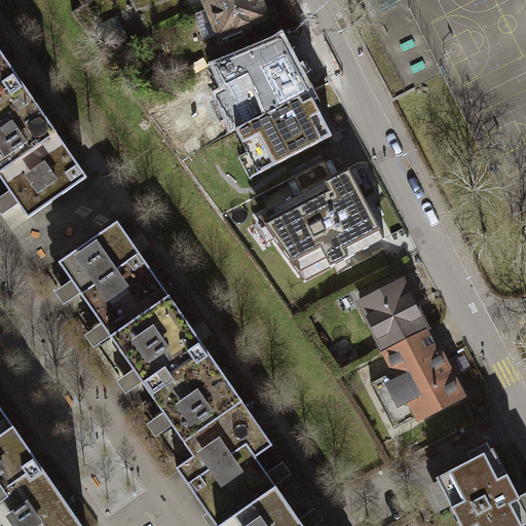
[(267,17),(260,0),(227,0),(208,8),(209,8),(193,14),(204,41),(219,35),(223,46),(247,36),(242,28),(267,17)]
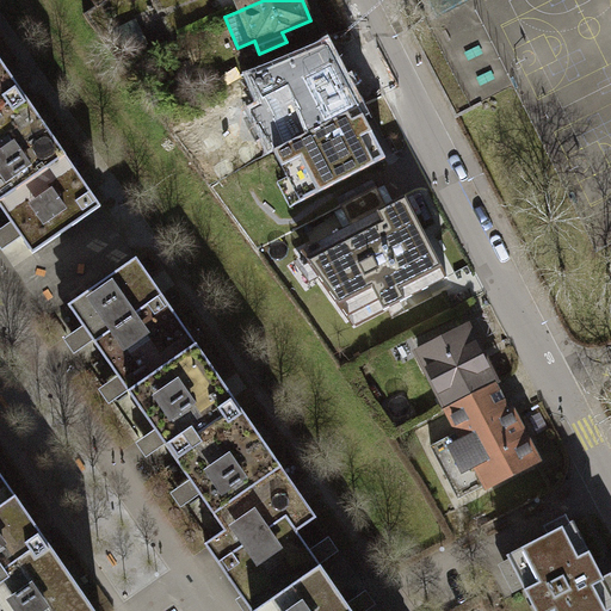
[(255,116),(278,150),(362,107),(331,48),(254,76),(266,110),(255,116)]
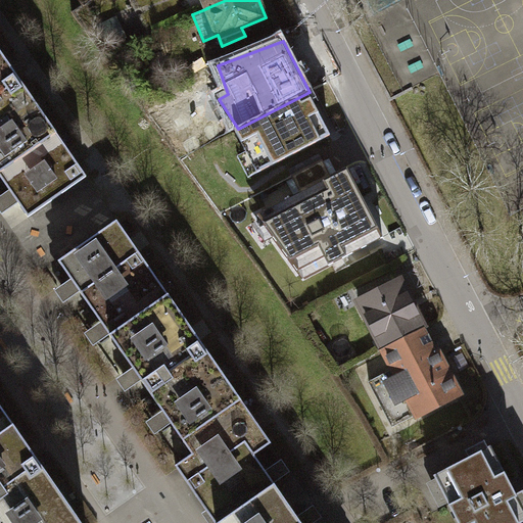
[(0,177),(29,218),(87,177),(0,51),(0,177)]
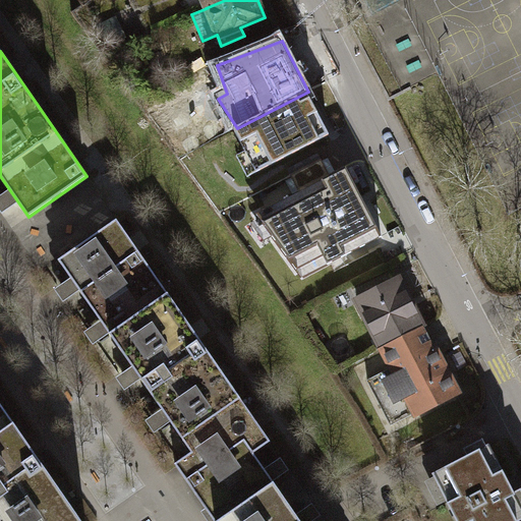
[(331,136),(308,92),(237,128),(259,172),(331,136)]
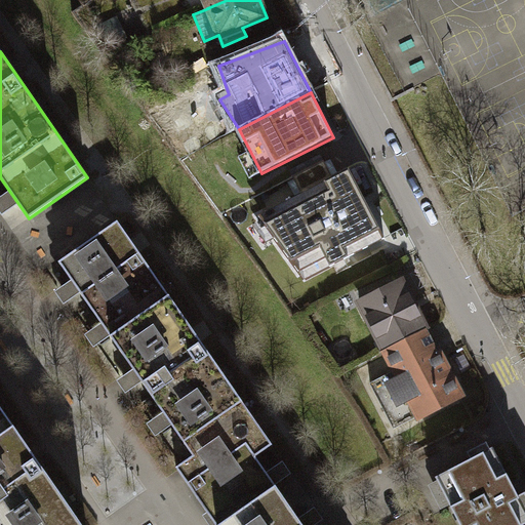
[(348,169),(256,215),(304,279),(386,238),(348,169)]
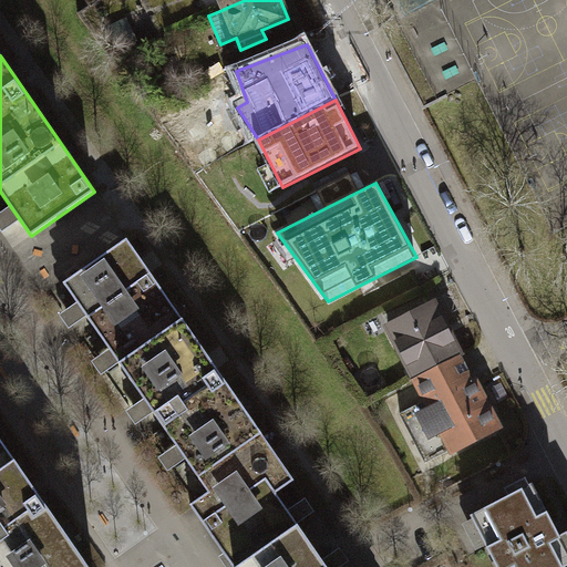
[(295,480),(127,239),(63,284),(208,492),(191,505),(234,566),(327,566),(309,540),(276,493),(295,480)]
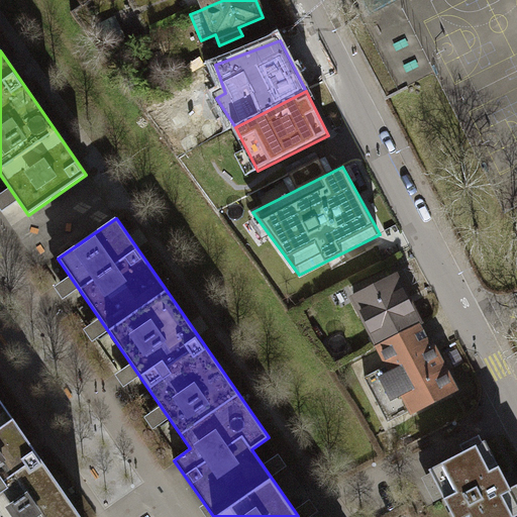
[(355,298),(380,344),(417,325),(417,326),(420,324),(396,277),(355,298)]
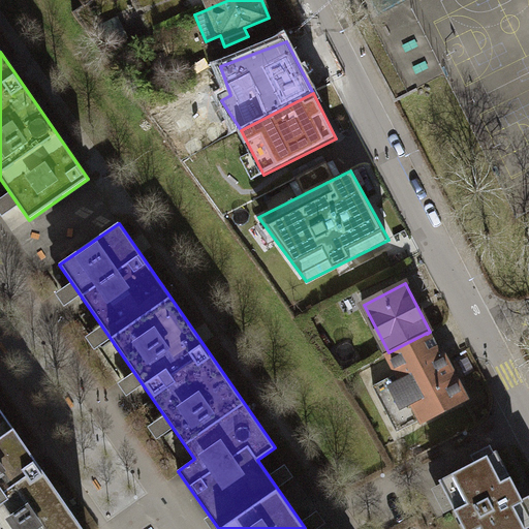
[(427,334),(427,333),(389,352),(387,353),(399,373),(373,386),(397,432),(422,418),(423,419),(465,398),(441,352),(437,353),(427,334)]
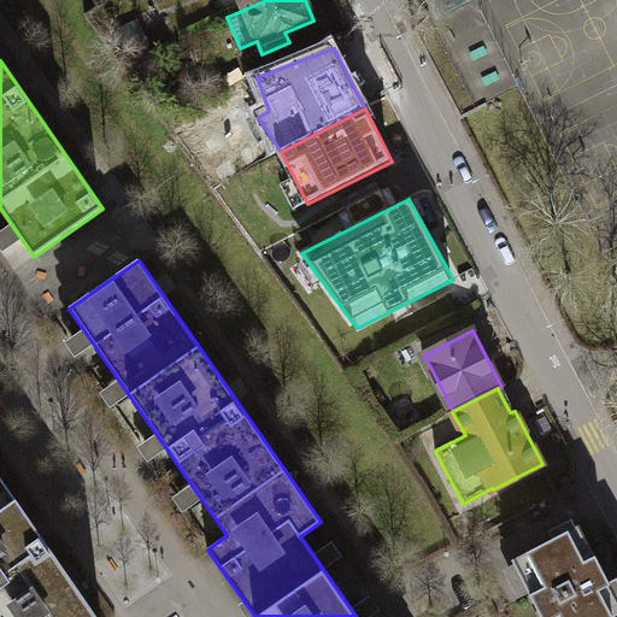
[(133,403),(121,411),(142,444),(154,435),(133,403)]
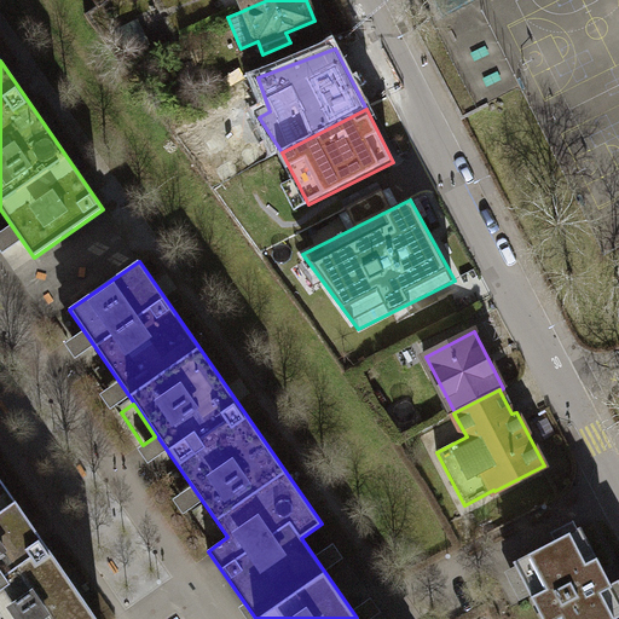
[(98,618),(0,478),(0,618),(98,618)]
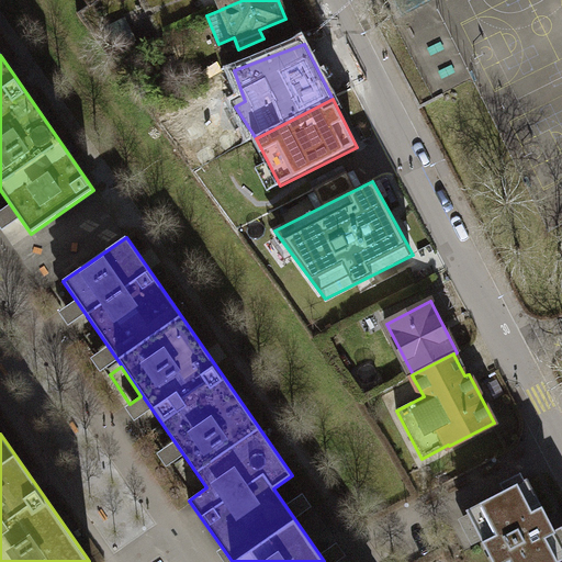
[(504,492),(467,510),(493,561),(558,561),(561,560),(561,526),(554,530),(528,479),(525,481),(520,473),(499,484),(504,492)]
